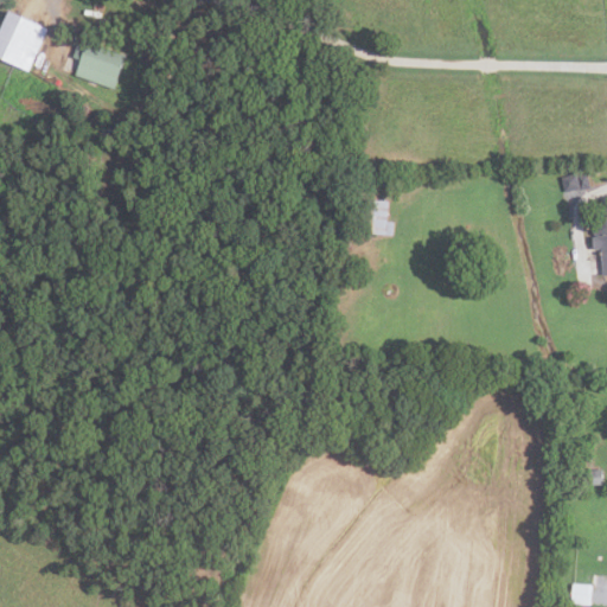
[(29,72),(0,59),(0,29),(8,11),(48,29),(29,72)]
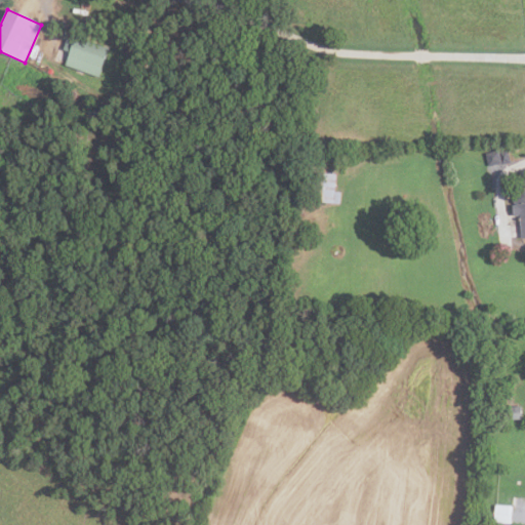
[(98,77),(65,66),(70,52),(63,49),(67,37),(74,40),(75,37),(109,48),(98,77)]
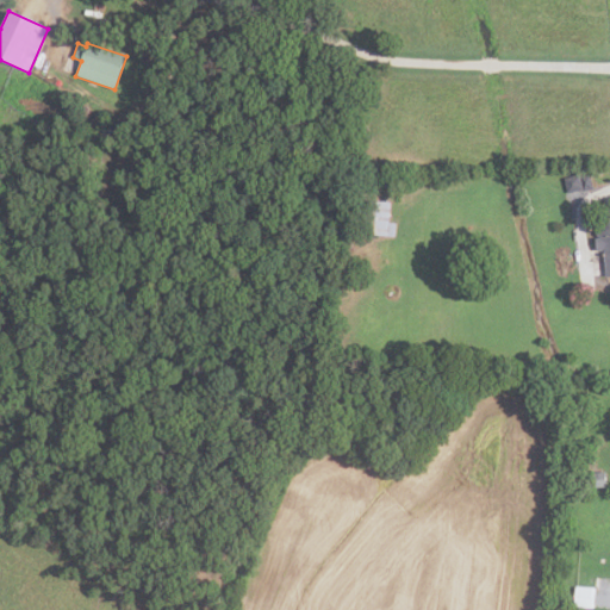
[(593,188),(582,191),(578,178),(590,175),(593,188)]
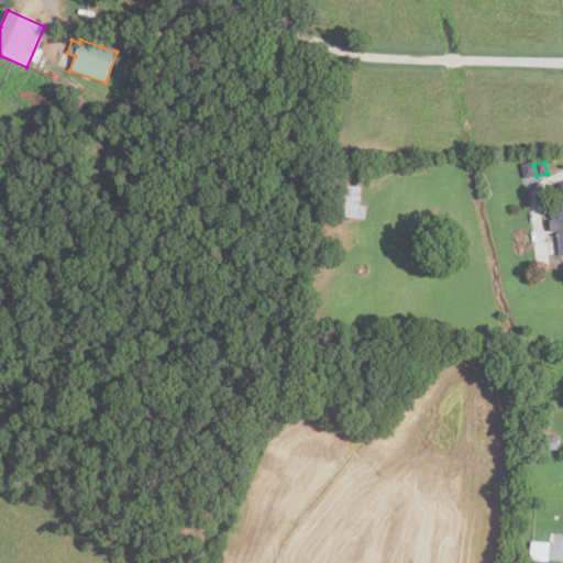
[(337,185),(360,187),(359,206),(365,207),(364,219),(334,217),(337,185)]
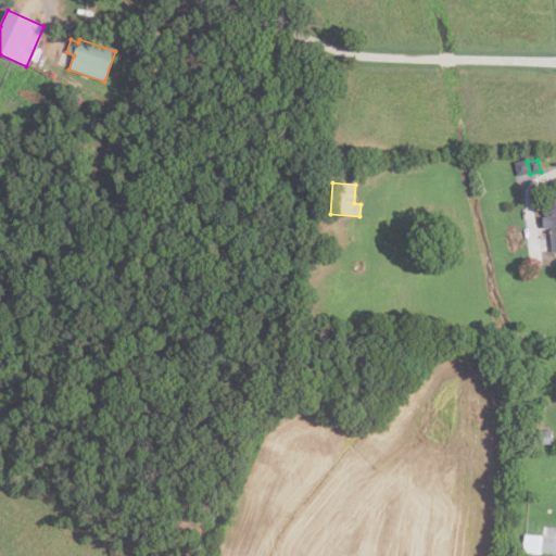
[(545,199),(555,198),(555,252),(552,253),(552,229),(543,230),(543,216),(546,216),(545,199)]
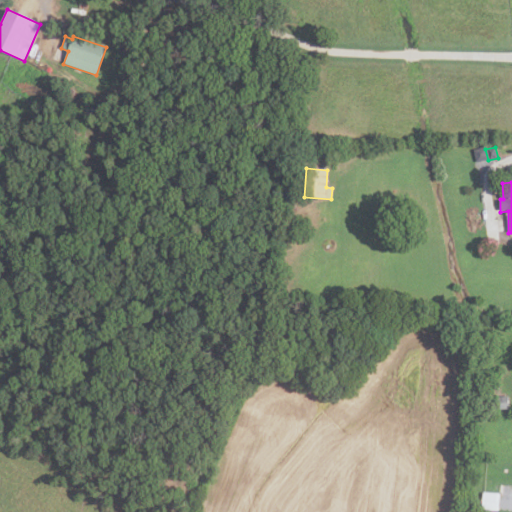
[(499,390),(488,390),(488,378),(498,378),(499,390)]
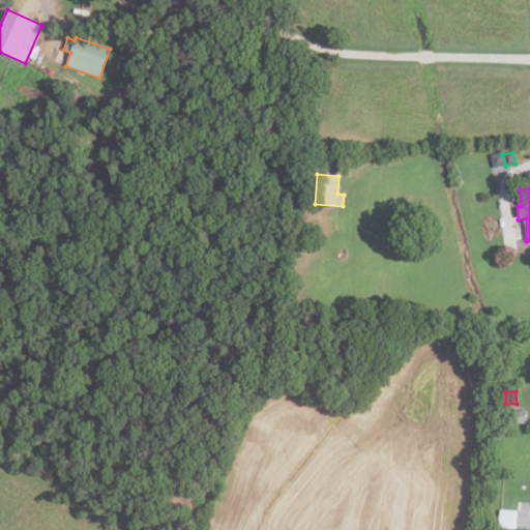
[(528,423),(509,427),(507,412),(526,410),(528,423)]
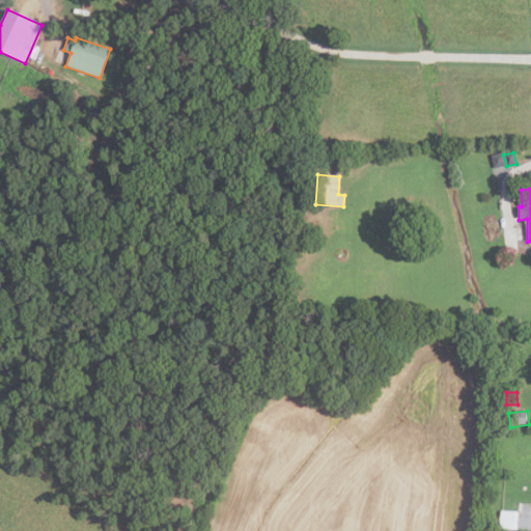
[(519,511),(518,529),(500,528),(500,511),(519,511)]
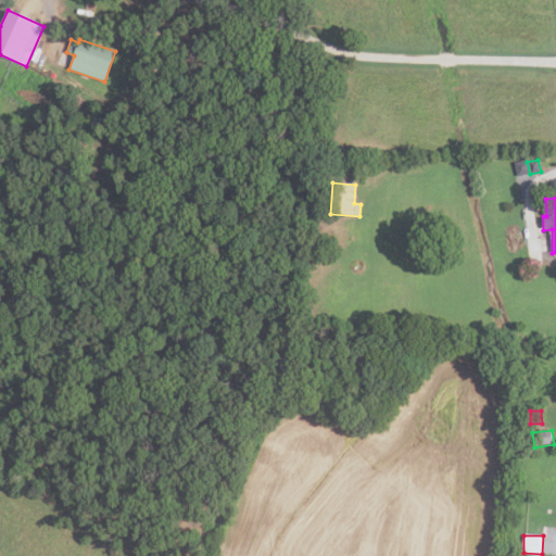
All buildings are outlined.
